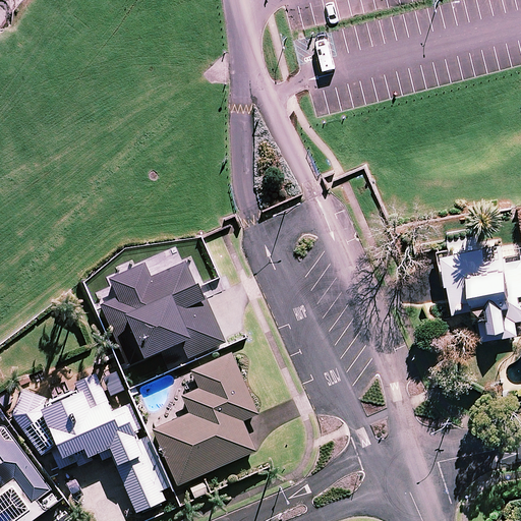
[(520,244),(504,246),(502,234),(454,239),(455,252),(442,253),(445,283),(449,283),(452,311),(478,308),(481,339),(517,335),(515,320),(520,319),(520,244)]
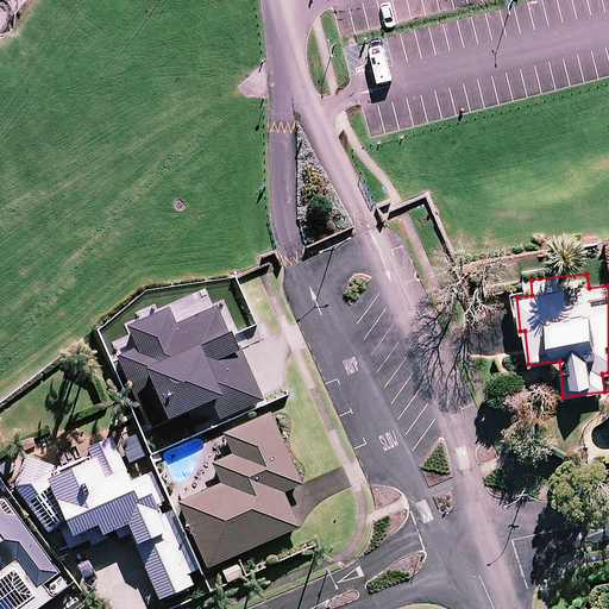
[(223,395),(227,406),(218,410),(221,419),(232,415),(263,401),(221,306),(177,325),(169,309),(130,326),(139,349),(119,357),(151,427),(223,395)]
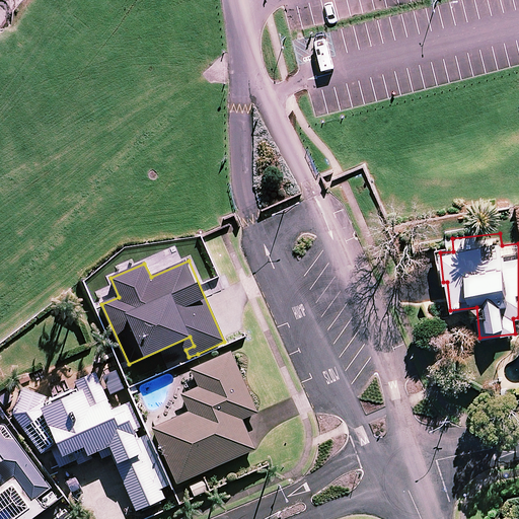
[(150,427),(176,485),(254,449),(241,419),(257,413),(229,351),(190,368),(198,386),(180,394),(188,411),(150,427)]
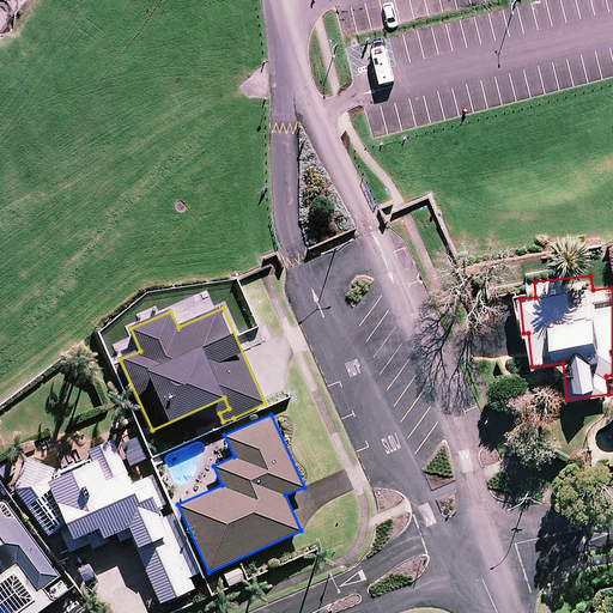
[(201,574),(175,513),(162,519),(158,511),(167,507),(152,474),(137,481),(115,435),(86,448),(49,465),(46,459),(12,481),(50,538),(60,529),(70,552),(89,545),(91,551),(108,544),(105,538),(115,534),(120,545),(133,539),(159,602),(195,588),(192,578),(201,574)]
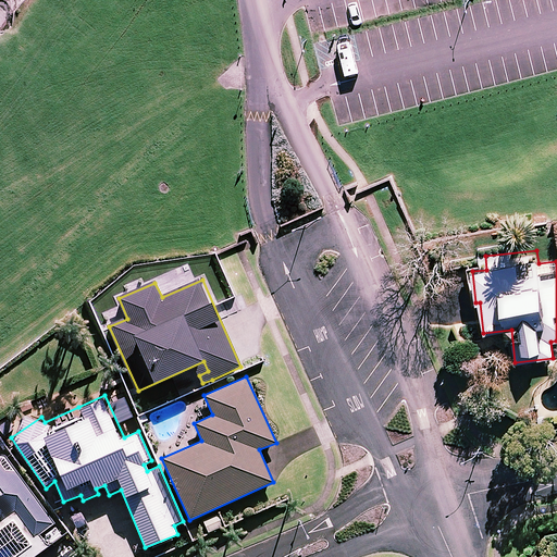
[(0,556),(34,556),(64,535),(16,470),(5,470),(0,461),(0,556)]
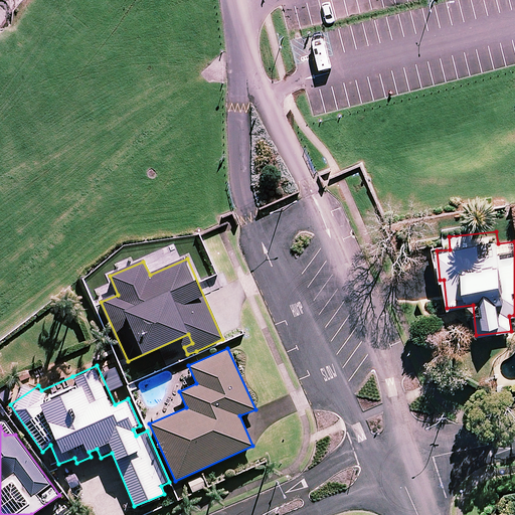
All buildings are outlined.
